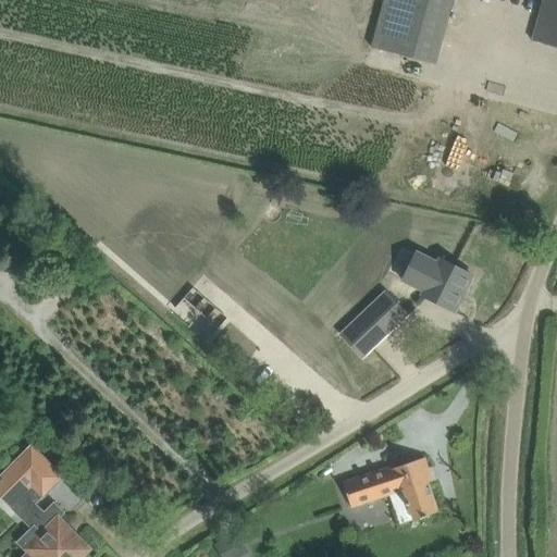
[(383,0),(371,46),(436,63),(452,0),(383,0)]
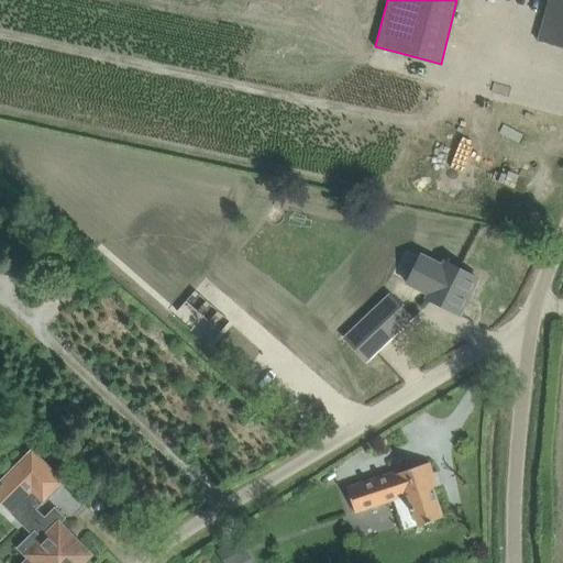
[(562,0),(549,0),(538,42),(562,48),(562,0)]
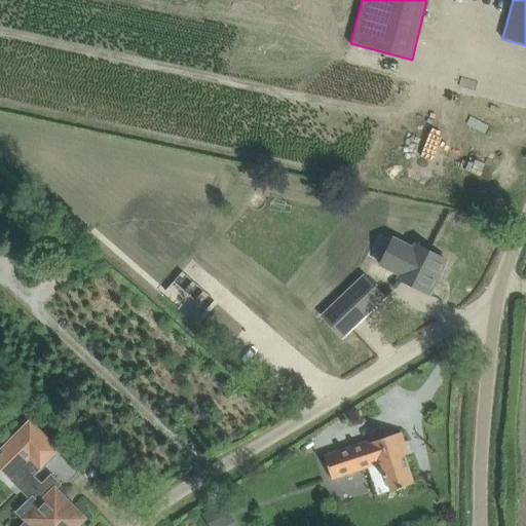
[(398,236),(390,251),(409,260),(399,279),(424,293),(435,272),(438,274),(445,260),(416,246),(398,236)]
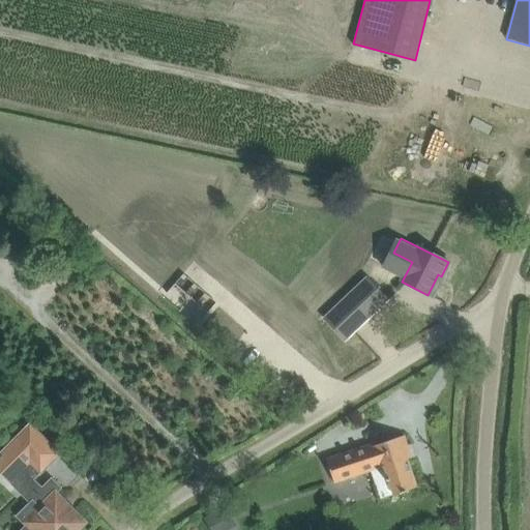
[(367,271),(388,294),(399,284),(378,262),(367,271)]
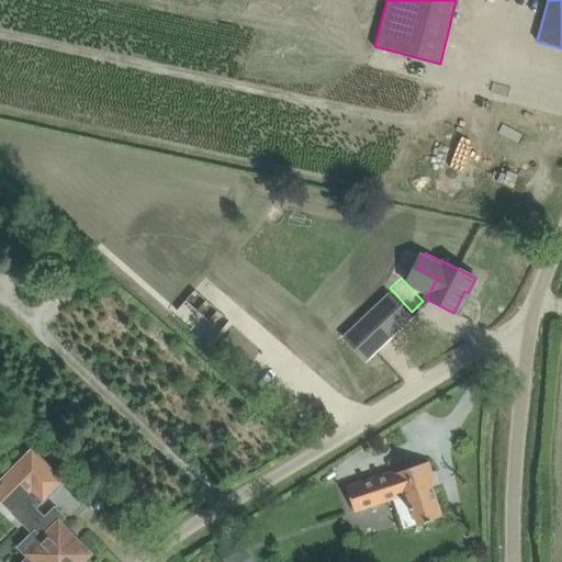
[(371,313),(345,337),(366,359),(398,328),(379,306),(371,313)]
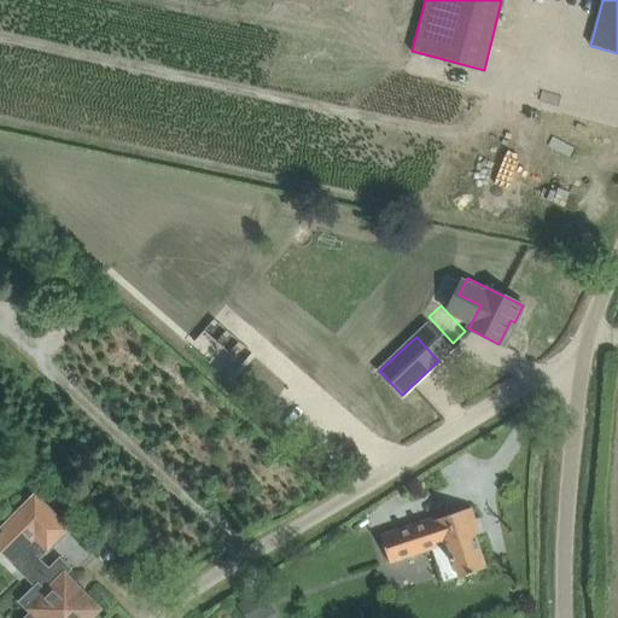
[(35,495),(0,530),(0,552),(35,587),(21,600),(34,613),(29,617),(88,617),(98,610),(64,575),(73,567),(60,555),(47,567),(39,559),(45,552),(46,553),(69,530),(35,495)]
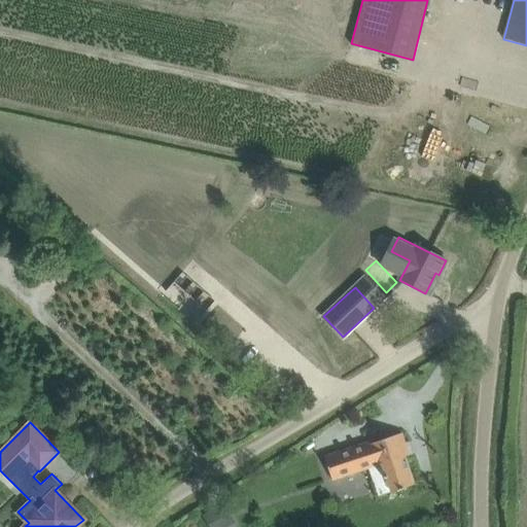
[(324,457),(330,477),(332,481),(382,463),(391,492),(414,484),(405,456),(409,455),(401,433),(370,444),(369,442),(324,457)]
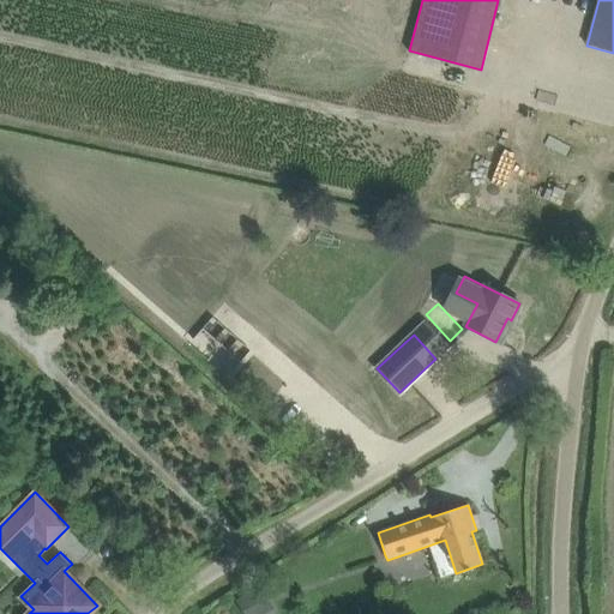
[(245,613),(259,613),(256,607),(265,601),(258,588),(238,601),(245,613)]
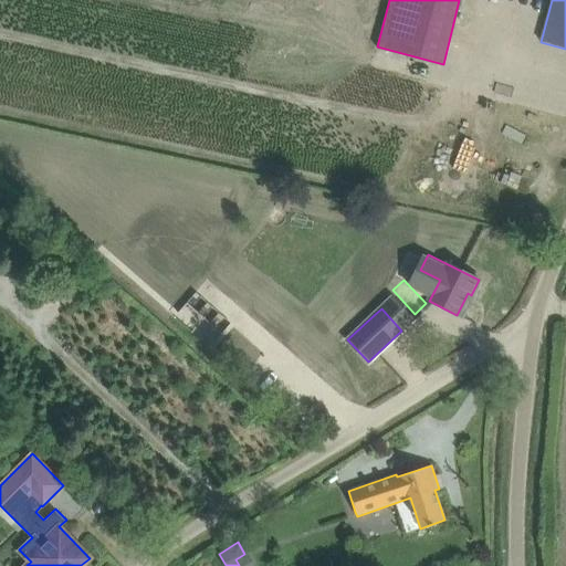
All buildings are outlined.
